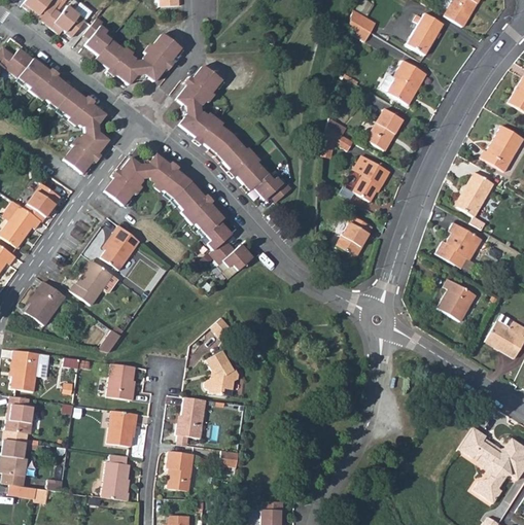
[(26,0),(24,3),(32,10),(34,8),(40,13),(38,15),(45,21),(56,8),(61,2),(62,0),(51,0),(26,0)]
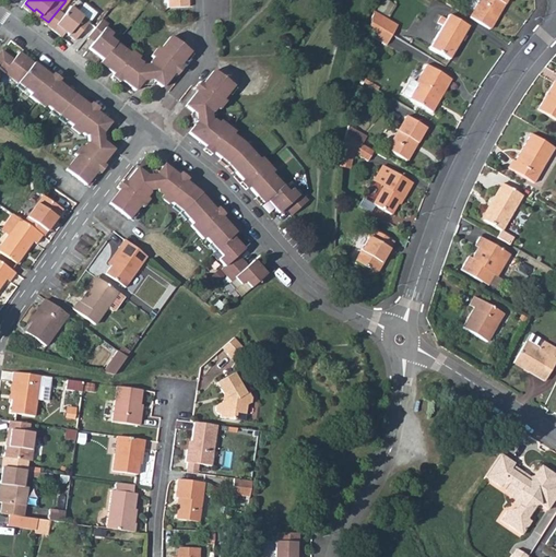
[(383,0),(381,7),(393,13),(399,1),(397,0),(383,0)]
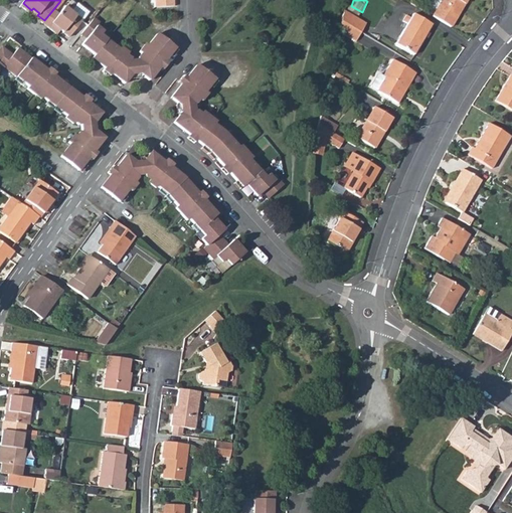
[(458,18),(456,17),(465,0),(467,2),(468,0),(443,0),(439,7),(436,13),(454,24),(458,18)]
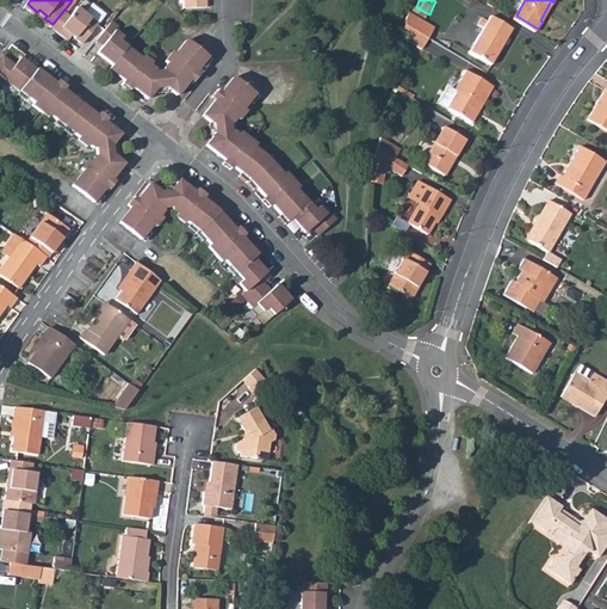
[(551,0),(540,20),(543,22),(553,2),(551,0)]
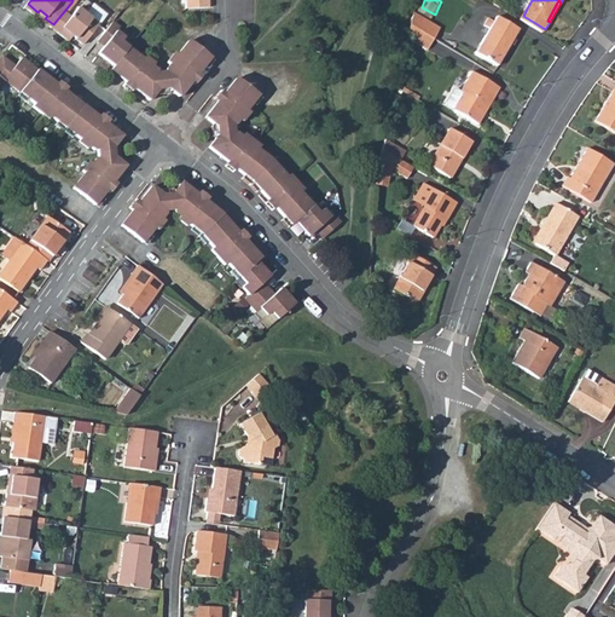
[(65,10),(53,24),(69,36),(73,33),(85,42),(100,23),(80,6),(73,15),(65,10)]
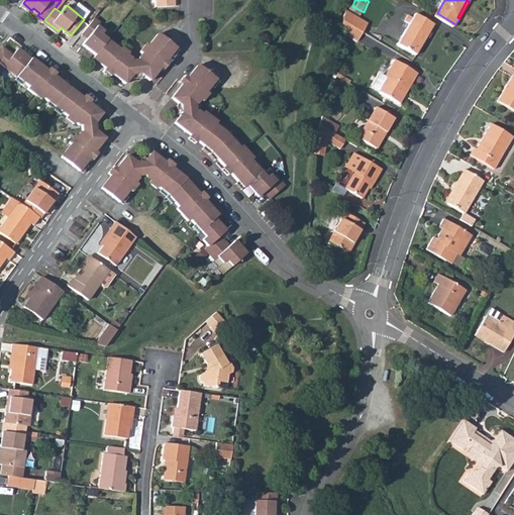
[(346,7),(344,19),(365,30),(370,21),(346,7)]
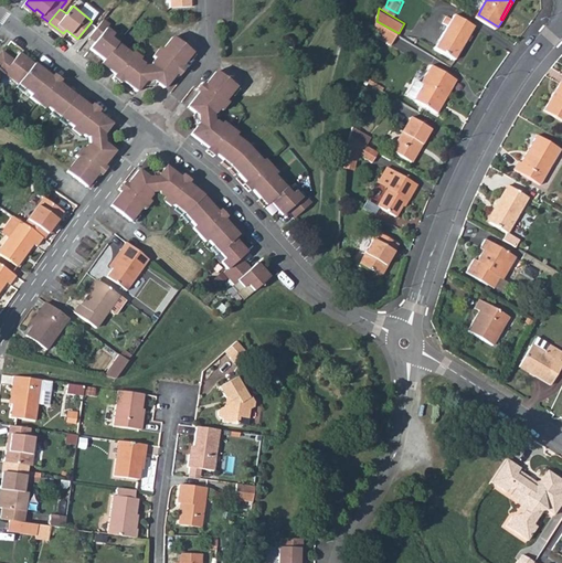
[(457,13),(437,46),(457,57),(476,24),(457,13)]
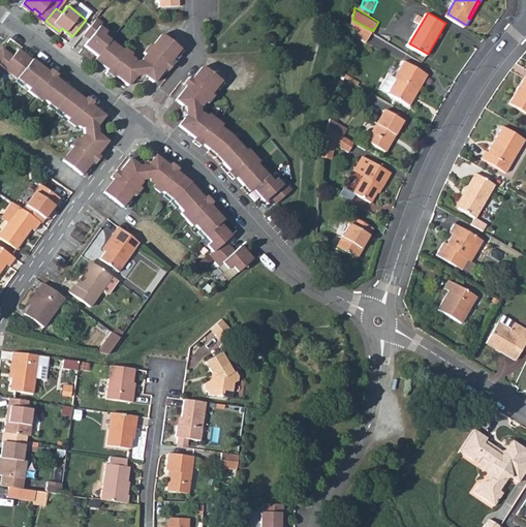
[(98,17),(88,31),(93,35),(91,38),(86,43),(99,55),(96,59),(110,69),(117,74),(129,85),(136,75),(147,74),(156,81),(165,68),(172,61),(182,49),(163,33),(153,47),(147,54),(144,58),(144,60),(135,61),(135,59),(131,56),(124,50),(105,35),(107,31),(101,26),(104,22),(98,17)]
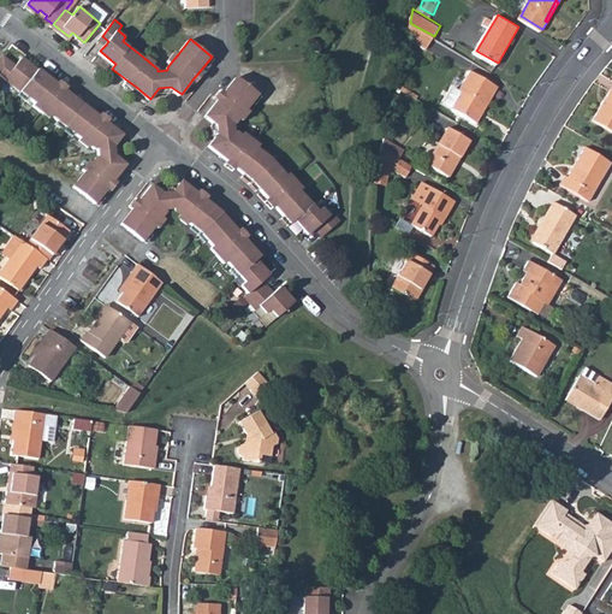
[(410,23),(406,36),(427,47),(434,36),(410,23)]
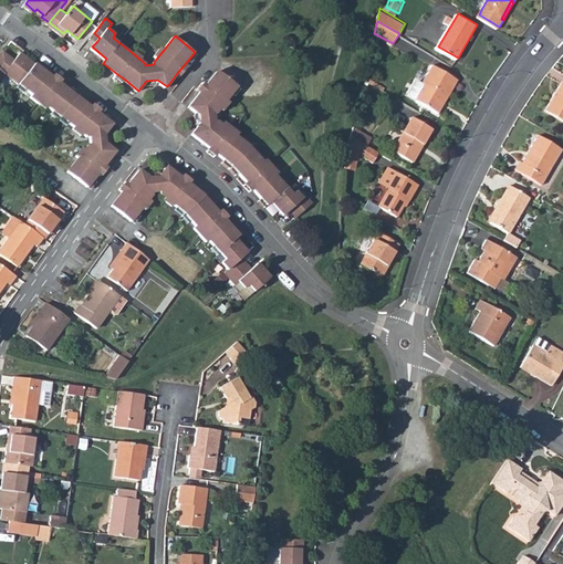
[(154,55),(157,58),(164,50),(160,48),(154,55)]
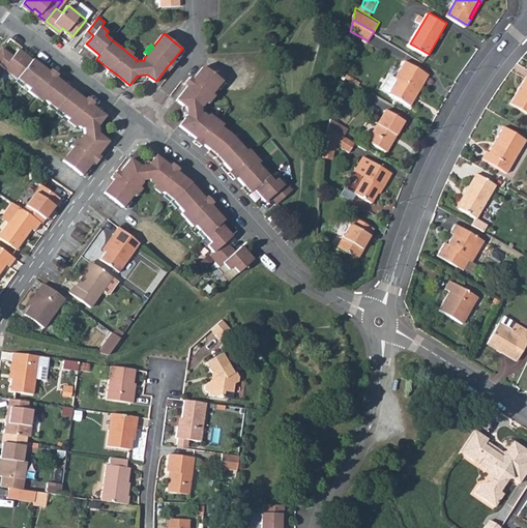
[(126,47),(124,50),(132,56),(135,53),(126,47)]
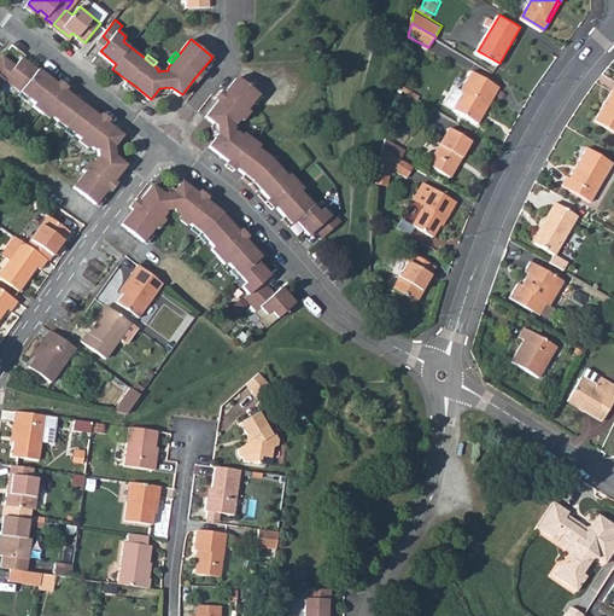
[(0,86),(3,88),(10,79),(29,94),(39,102),(36,105),(53,117),(56,115),(83,137),(93,144),(98,147),(99,147),(100,157),(98,157),(94,162),(87,172),(76,186),(98,204),(110,189),(116,180),(128,164),(117,156),(116,145),(124,133),(110,122),(101,115),(69,89),(60,83),(27,57),(19,65),(6,56),(0,64),(0,86)]
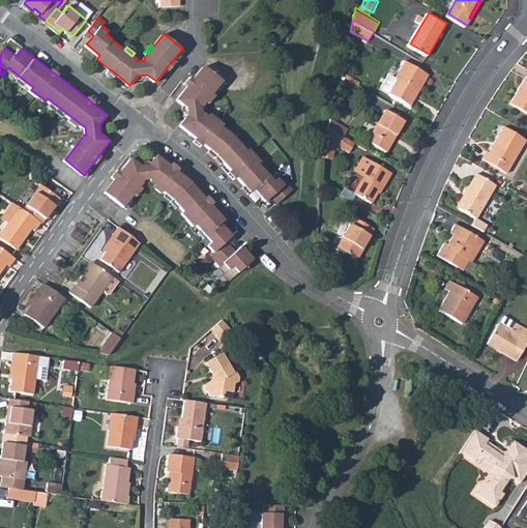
[(430,74),(406,59),(400,69),(402,70),(398,79),(396,77),(392,76),(389,76),(383,86),(384,88),(390,92),(389,92),(409,104),(414,94),(417,96),(430,74)]
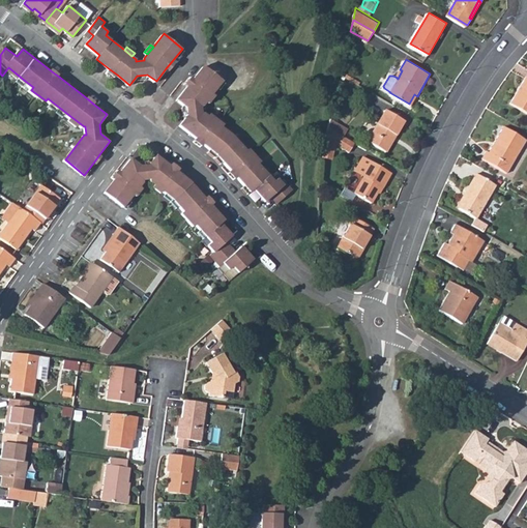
[(172,61),(166,68),(169,70),(174,63),(172,61)]
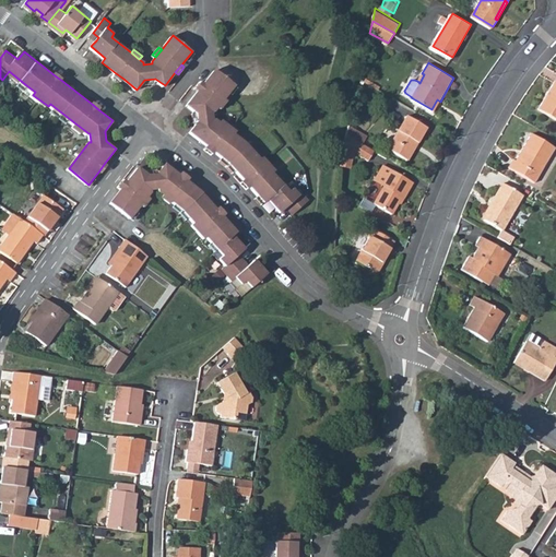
[(204,83),(199,91),(188,104),(198,113),(199,121),(191,131),(208,145),(214,151),(231,164),(245,179),(252,187),(265,202),(269,199),(281,212),(287,206),(290,204),(297,212),(310,200),(303,192),(299,194),(294,188),(291,191),(273,174),(275,172),(263,157),(260,160),(247,144),(235,135),(236,132),(222,121),(220,123),(215,120),(212,120),(211,111),(214,110),(217,106),(224,97),(234,84),(215,70),(204,83)]
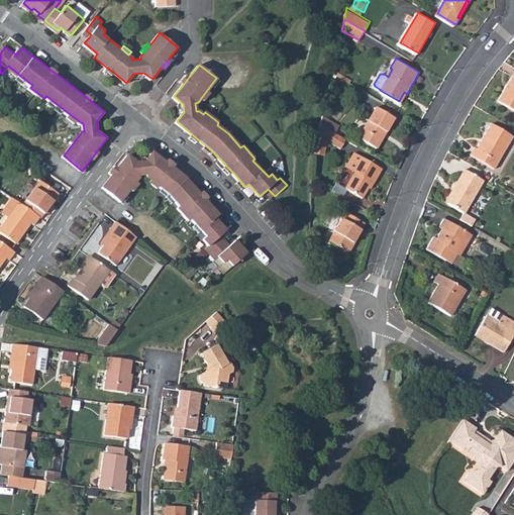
[(513,76),(500,100),(501,101),(513,108),(513,76)]
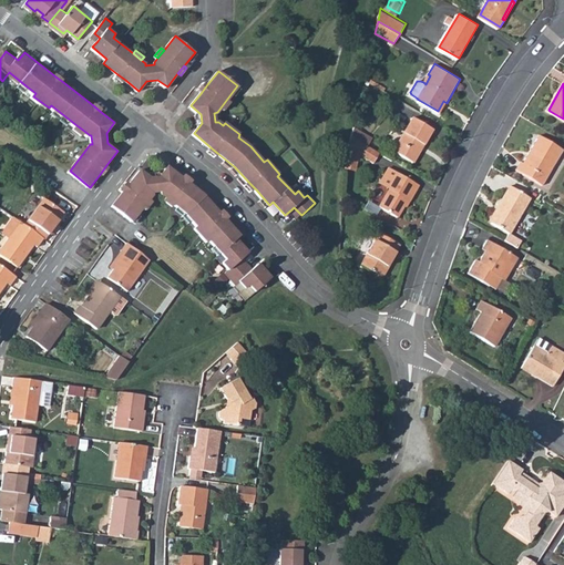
[(227,99),(221,108),(224,110),(231,101),(227,99)]
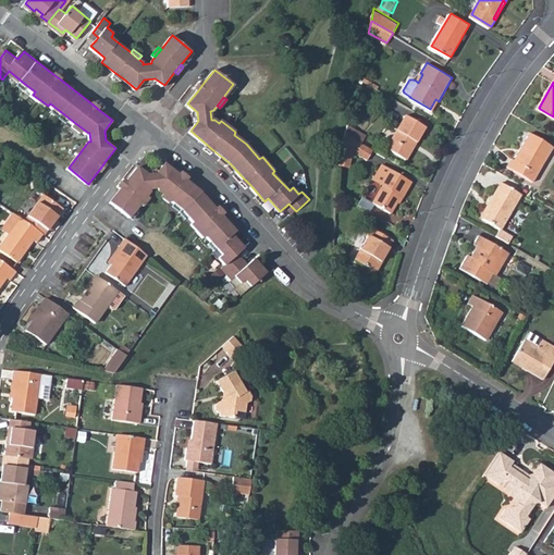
[(94,101),(91,103),(99,110),(101,107),(94,101)]
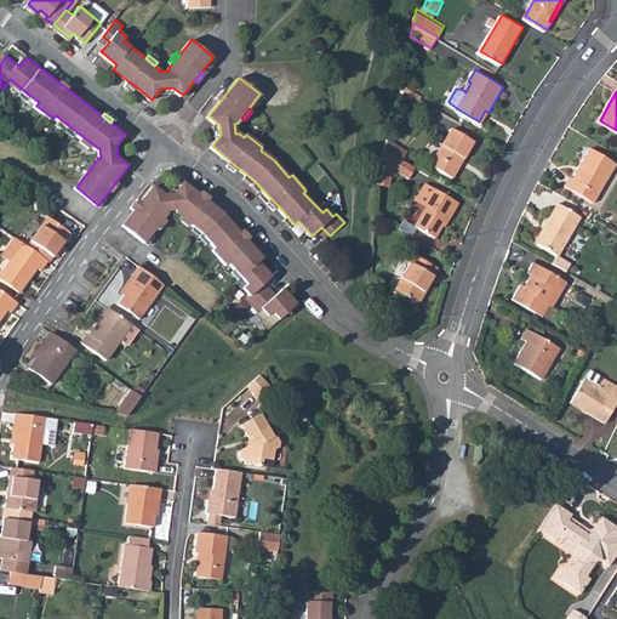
[(432,164),(451,175),(463,157),(466,158),(475,141),(453,129),(432,164)]
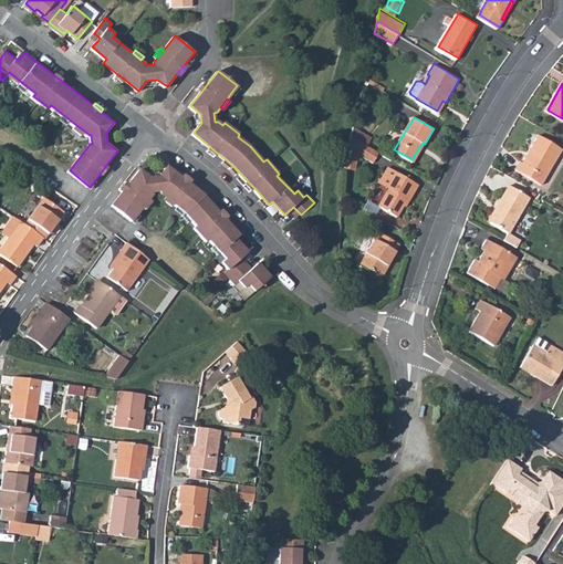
[(85,132),(76,125),(74,127),(83,135),(85,132)]
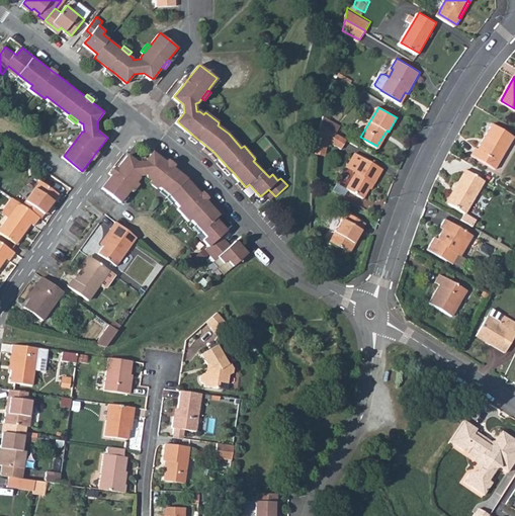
[(331,119),(324,115),(322,123),(327,126),(331,119)]
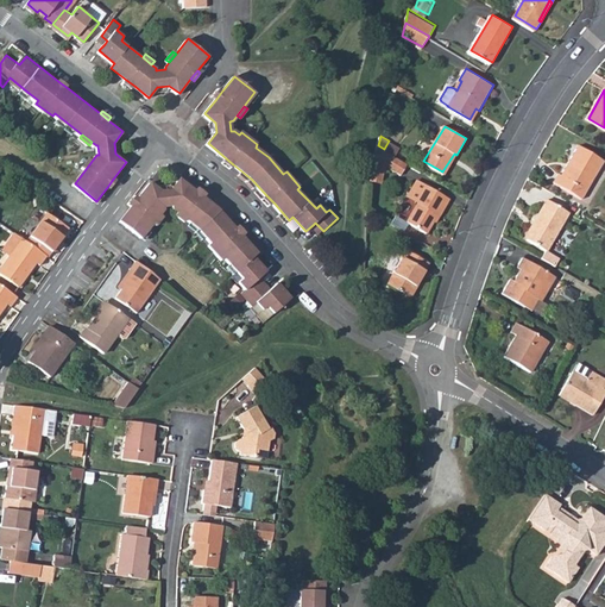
[(384,149),(396,155),(399,146),(389,141),(384,149)]
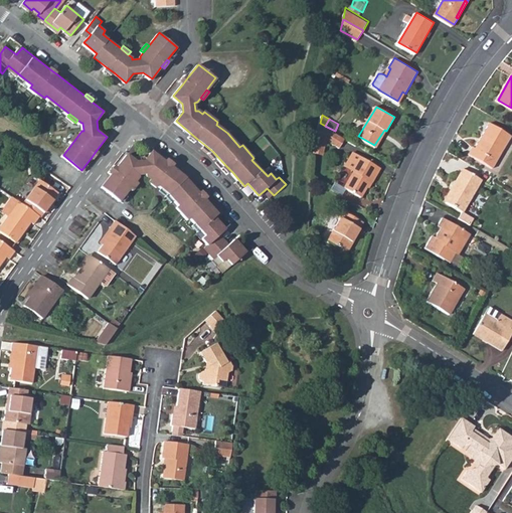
[(320,123),(315,144),(325,147),(327,139),(340,147),(346,138),(335,131),(325,126),(320,123)]
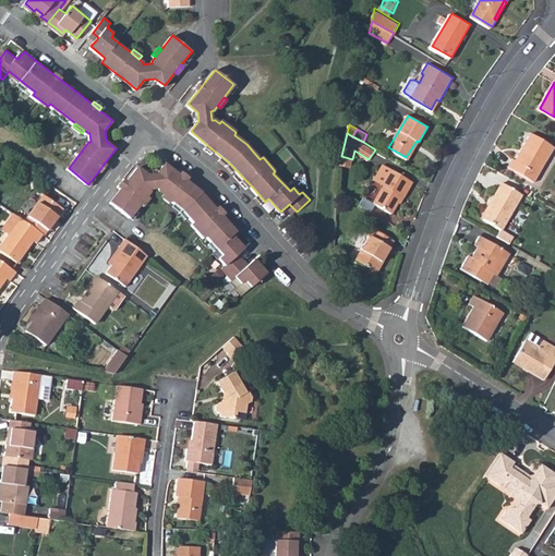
[(514,158),(509,166),(534,181),(543,166),(554,148),(554,145),(532,133),(517,160),(514,158)]
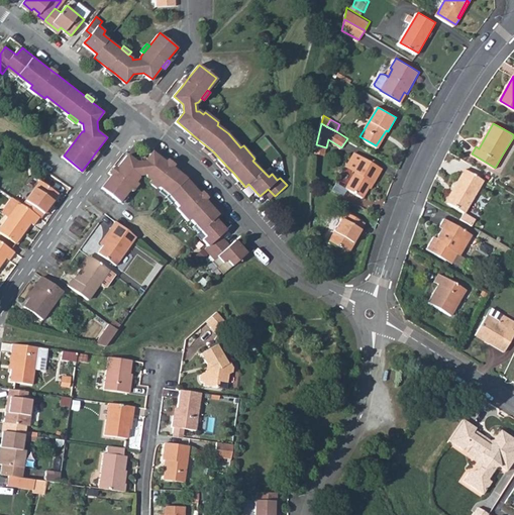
[(386,130),(376,145),(379,147),(388,131),(386,130)]
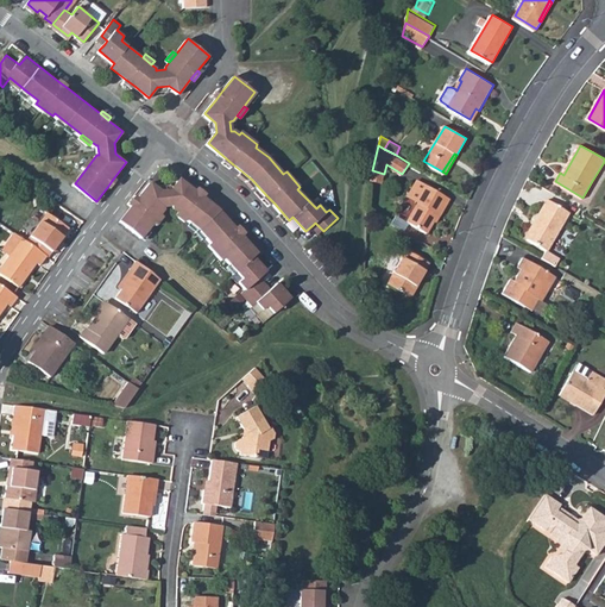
[(83,167),(86,169),(93,160),(90,157),(83,167)]
